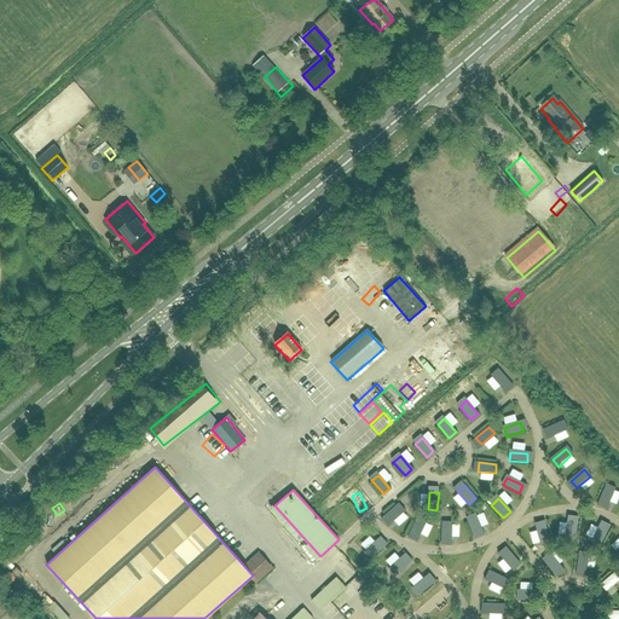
[(383,516),(389,524),(401,512),(395,505),(383,516)]
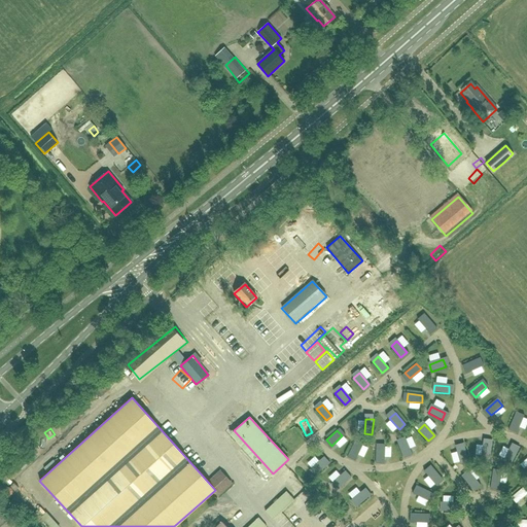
[(290,453),(295,448),(284,434),(279,440),(290,453)]
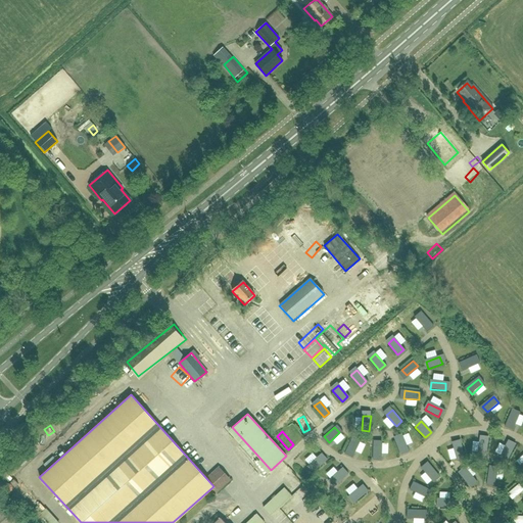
[(399,452),(407,449),(402,435),(395,437),(399,452)]
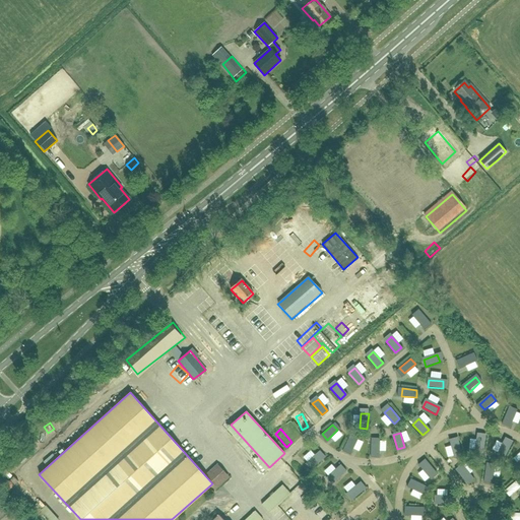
[(344,449),(351,452),(358,439),(350,436),(344,449)]
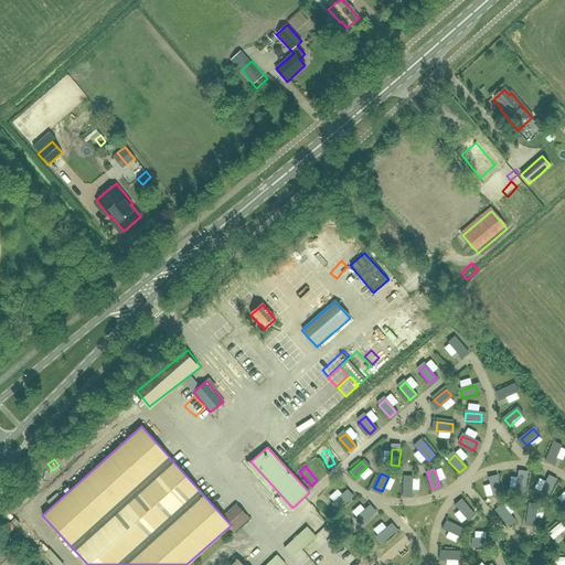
[(526,476),(518,475),(516,491),(525,491),(526,476)]
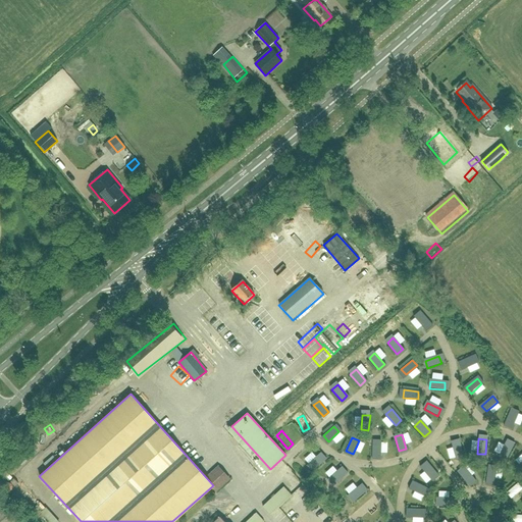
[(373,456),(380,456),(381,441),(374,440),(373,456)]
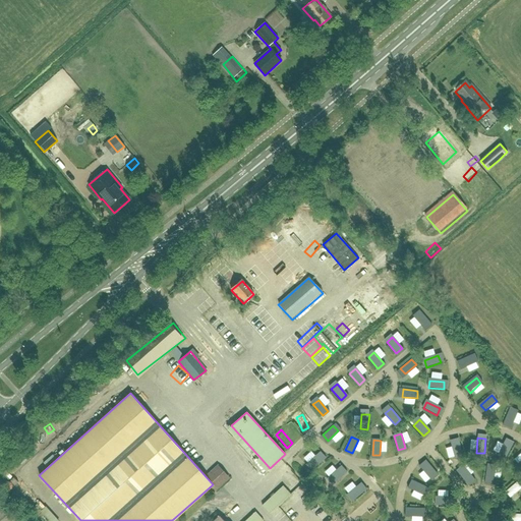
[(458,442),(451,444),(456,458),(463,456),(458,442)]
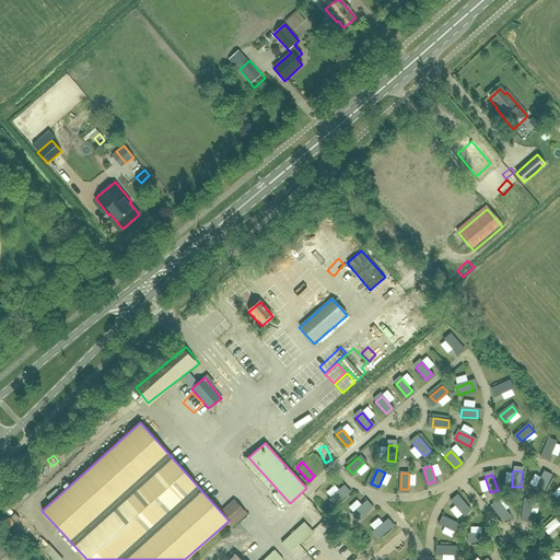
[(551,480),(545,476),(536,489),(543,493),(551,480)]
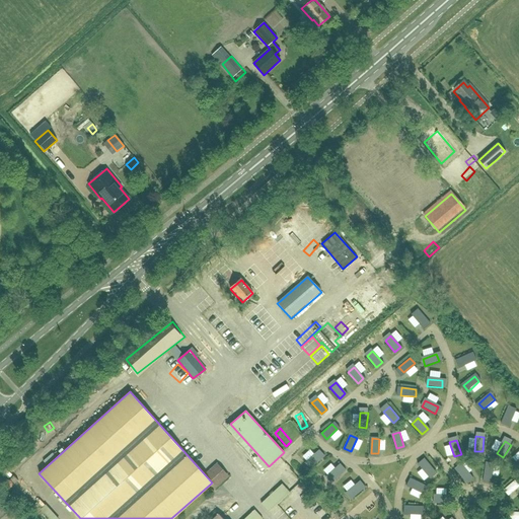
[(304,463),(309,469),(320,460),(315,454),(304,463)]
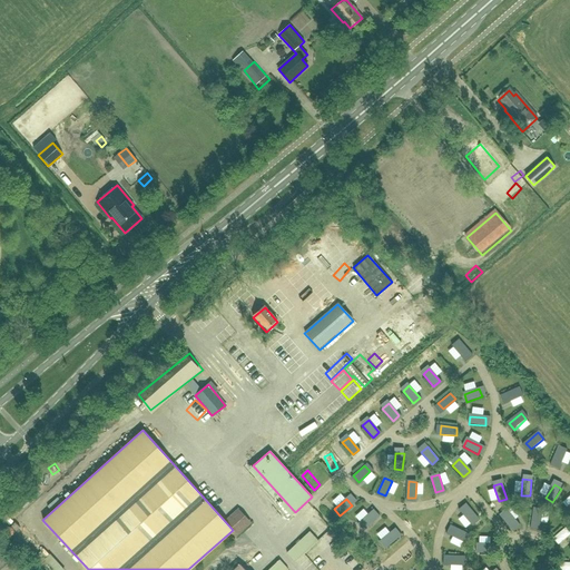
[(226,516),(236,532),(252,523),(242,507),(226,516)]
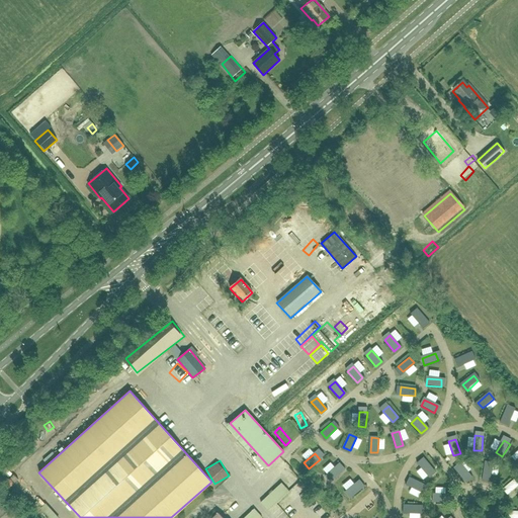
[(426,460),(420,464),(429,477),(435,472),(426,460)]
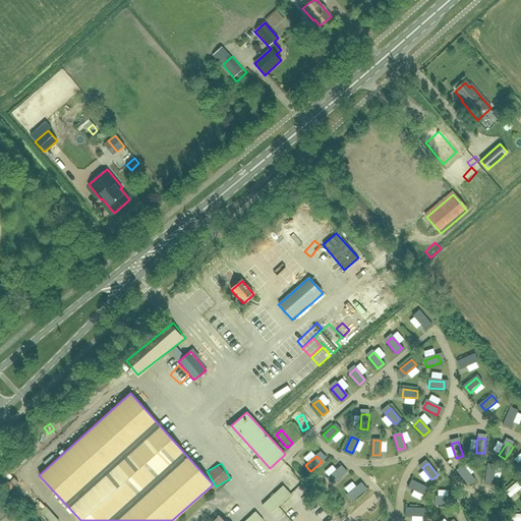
[(496,465),(487,464),(486,479),(495,479),(496,465)]
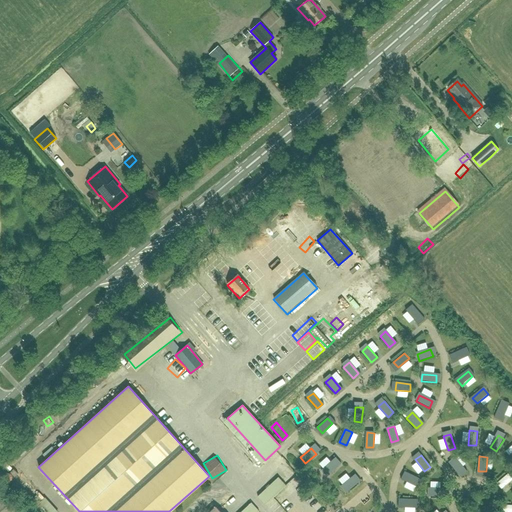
[(454,459),(448,464),(458,474),(463,470),(454,459)]
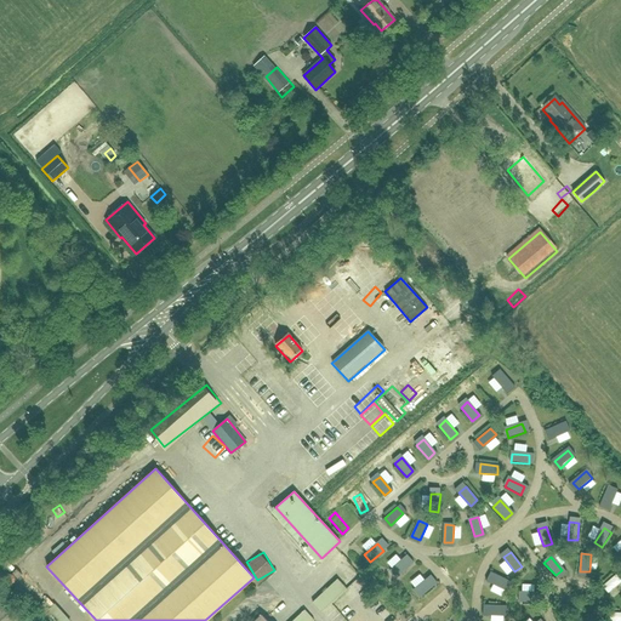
[(388,573),(394,579),(408,568),(402,560),(388,573)]
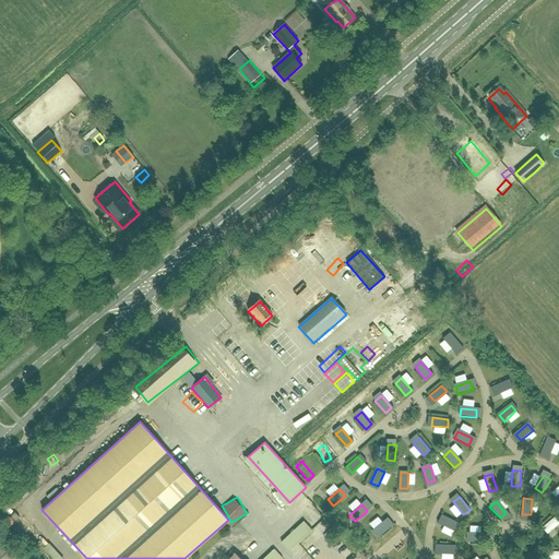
[(447,518),(443,524),(458,531),(461,524),(447,518)]
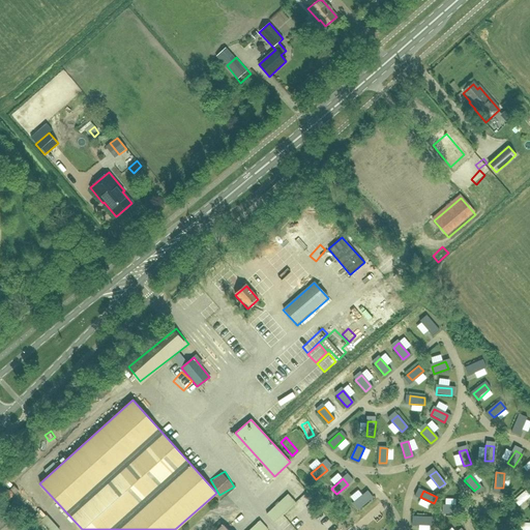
[(529,498),(529,496),(527,492),(514,500),(519,506),(529,498)]
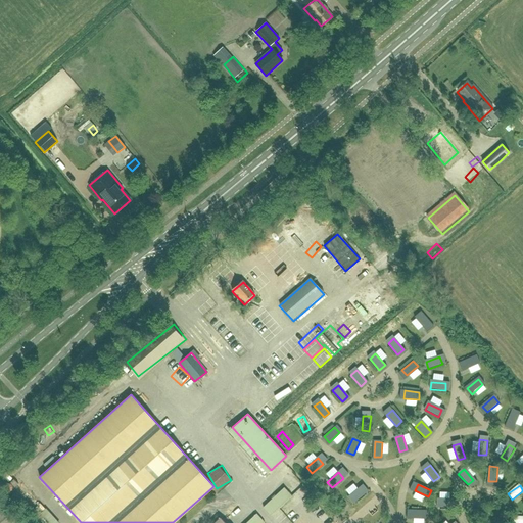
[(271,516),(292,495),(284,487),(263,508),(271,516)]
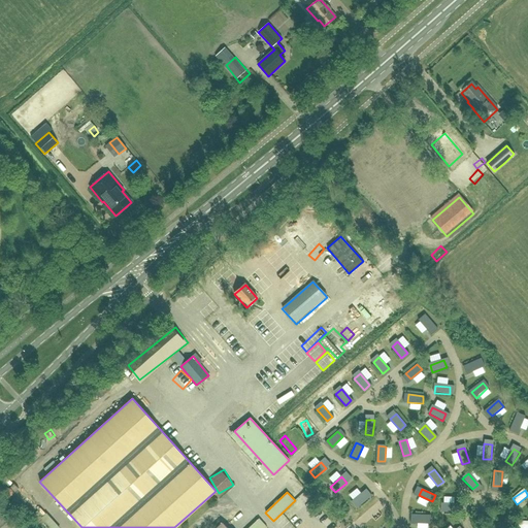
[(352,502),(356,508),(367,498),(363,493),(352,502)]
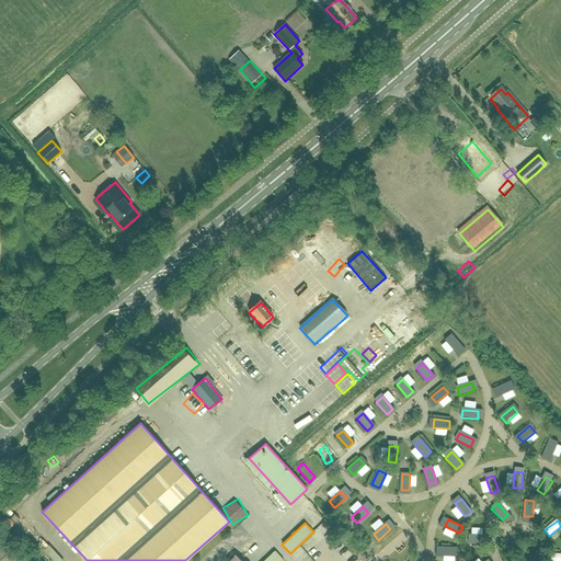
[(469,536),(468,544),(483,545),(484,537),(469,536)]
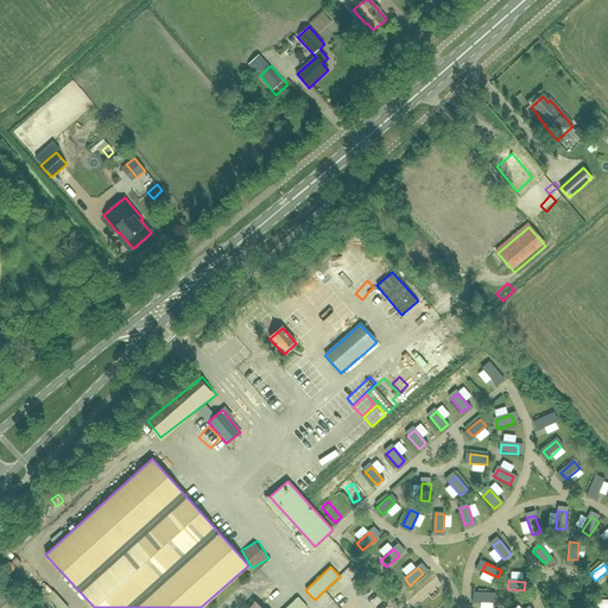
[(273,584),(261,596),(270,605),(282,594),(273,584)]
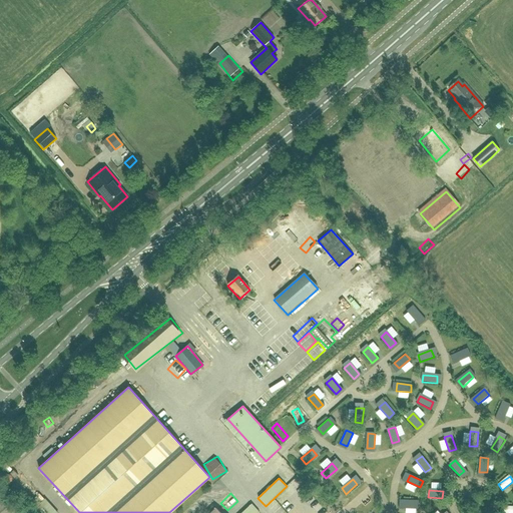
[(356,508),(360,512),(361,512),(372,504),(367,499),(356,508)]
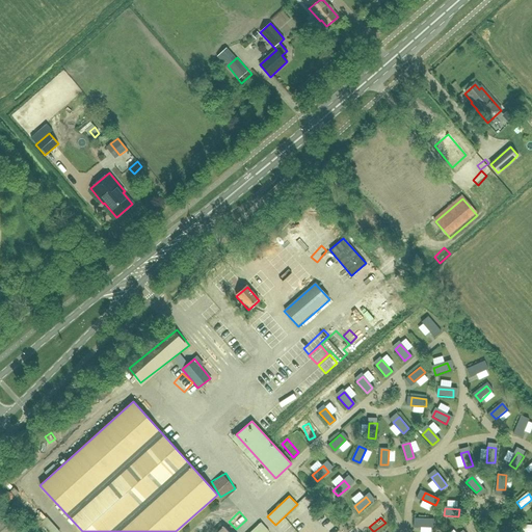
[(419,519),(418,527),(433,528),(433,521),(419,519)]
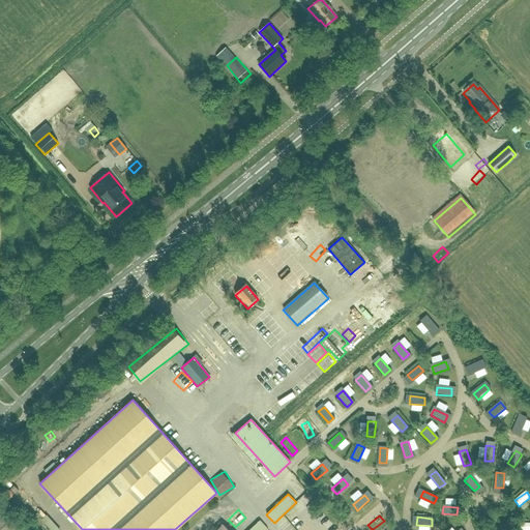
[(216,529),(265,529),(267,529),(260,521),(248,529),(229,529),(224,524),(216,529)]
